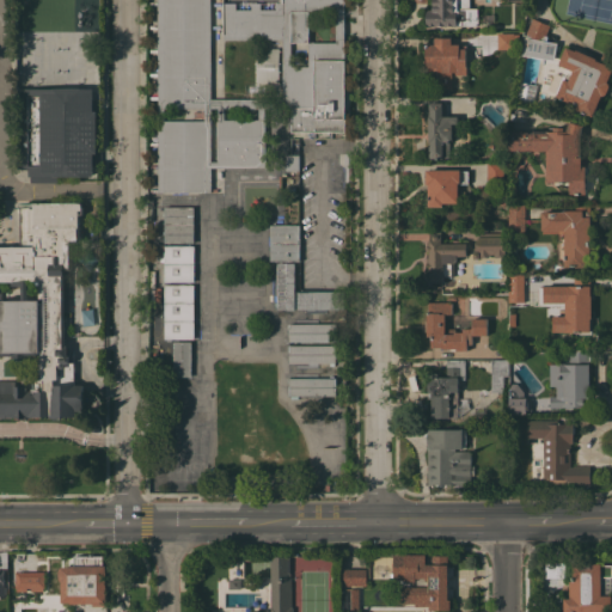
[(158,193),(158,191),(150,191),(150,189),(157,189),(157,169),(150,169),(150,165),(158,165),(158,145),(150,145),(150,141),(157,141),(157,99),(150,99),(150,96),(157,96),(157,75),(150,75),(150,73),(157,73),(157,53),(150,53),(150,49),(157,49),(157,29),(150,29),(150,25),(157,25),(157,5),(150,5),(150,2),(158,2),(158,0),(210,0),(212,98),(210,108),(212,160),(218,160),(218,120),(224,118),(258,118),(265,118),(265,167),(210,167),(210,188),(218,188),(218,191),(210,191),(210,193),(158,193)]
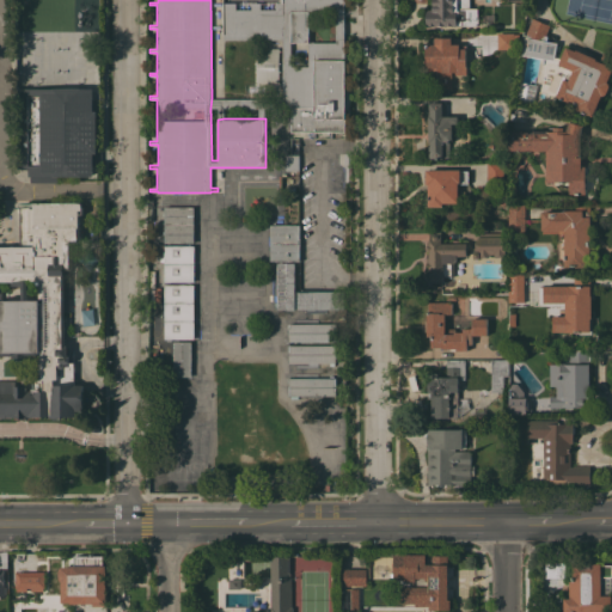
[(282,40),(226,40),(222,35),(222,2),(236,2),(236,8),(251,8),(251,2),(259,2),(259,8),(275,8),(275,2),(281,2),(281,0),(344,0),(344,86),(349,86),(349,110),(344,110),(344,132),(291,132),(291,106),(282,106),(282,98),(282,40)]
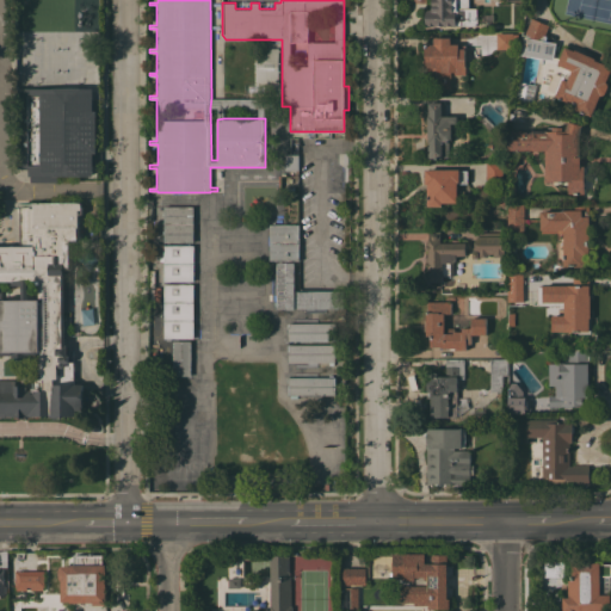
[(469,0),(469,8),(477,8),(477,23),(475,23),(475,25),(456,25),(456,26),(433,26),(433,25),(426,25),(425,10),(431,10),(431,0),(469,0)]
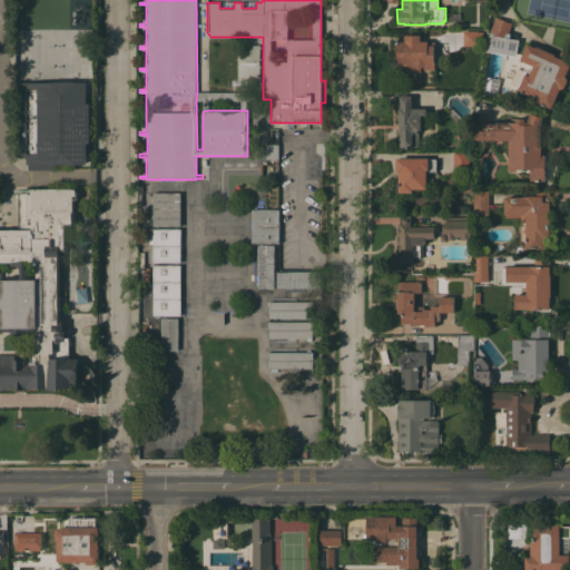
[(504,53),(504,55),(483,50),(487,32),(489,32),(497,16),(511,23),(508,32),(509,33),(509,38),(519,39),(516,56),(504,53)]
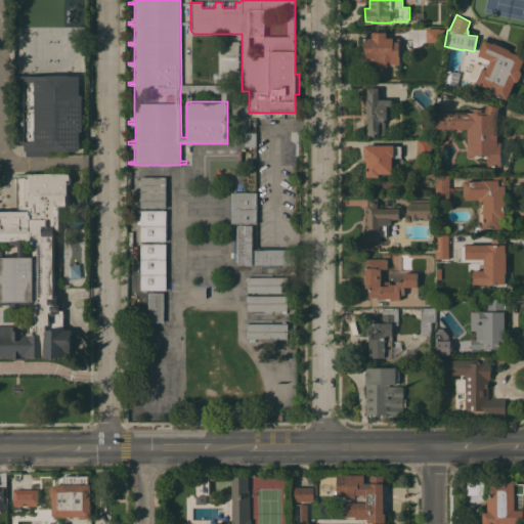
[(386,32),(387,38),(393,37),(393,38),(398,38),(399,56),(400,56),(400,63),(391,63),(391,61),(387,61),(387,76),(365,77),(364,38),(373,37),(373,32),(386,32)]
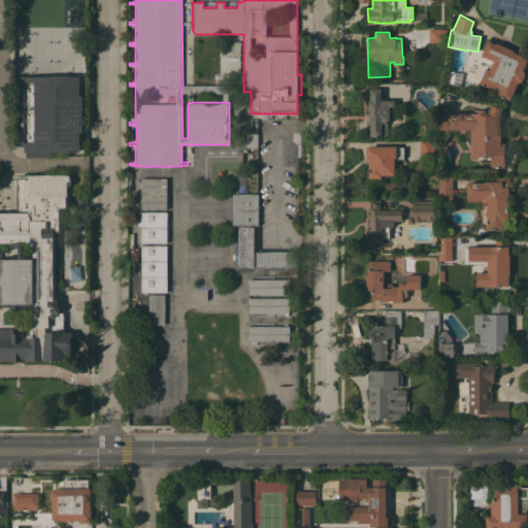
[(499,89),(491,86),(491,88),(480,83),(481,81),(479,80),(485,65),(488,66),(487,68),(491,69),(494,61),(482,56),(488,40),(496,43),(497,42),(515,50),(514,51),(518,53),(521,45),(527,47),(527,60),(524,70),(526,73),(523,81),(520,83),(519,81),(518,84),(518,85),(512,100),(497,94),(499,89)]
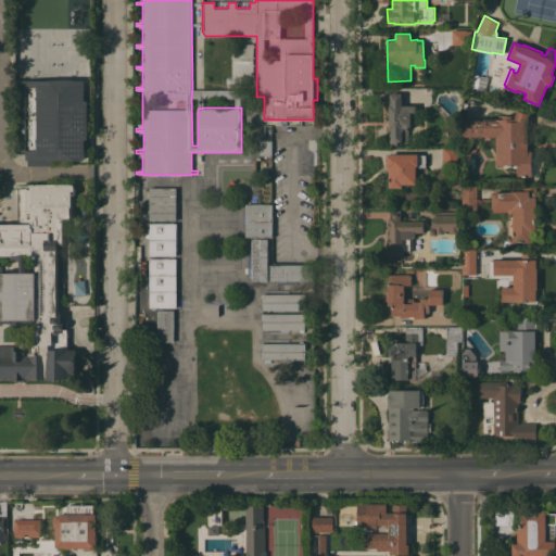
[(253,78),(232,78),(232,43),(253,43),(253,78)]
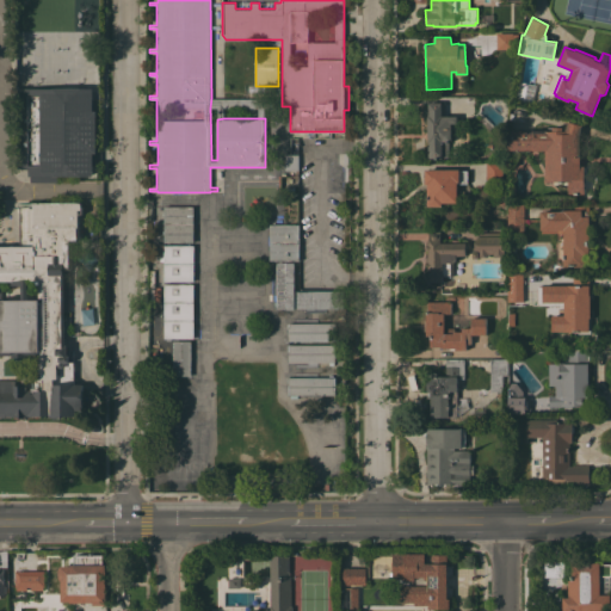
[(500,54),(500,71),(480,71),(480,54),(500,54)]
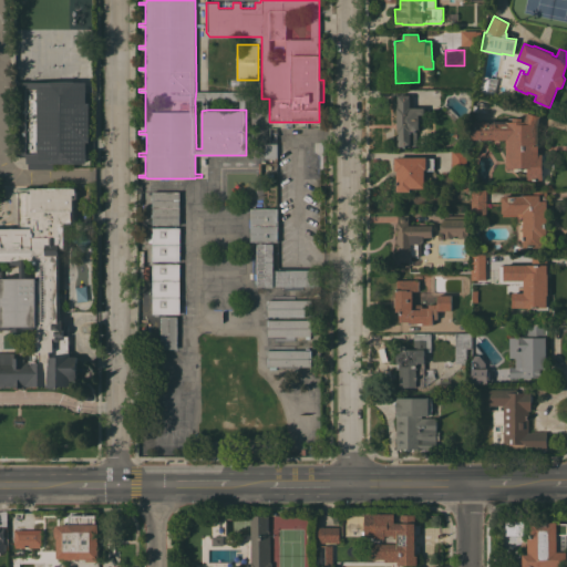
[(16,82),(75,81),(75,82),(86,82),(86,92),(90,92),(90,152),(86,152),(86,162),(53,162),(53,168),(29,168),(29,163),(27,163),(27,156),(17,156),(16,82)]
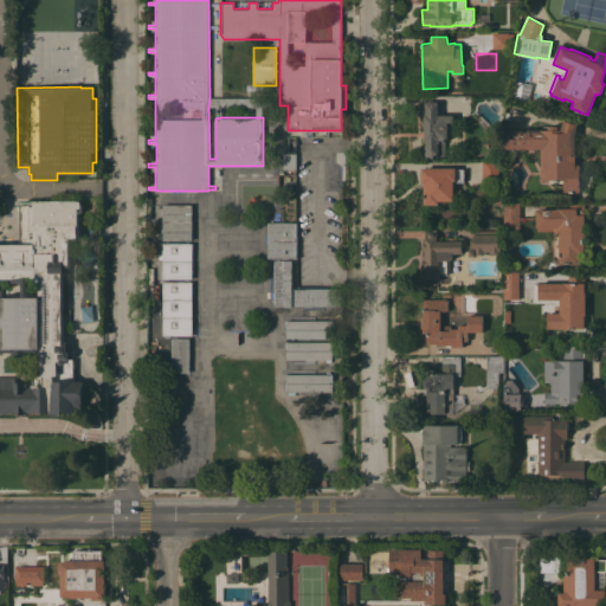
[(263,105),(263,117),(256,117),(256,107),(221,107),(221,117),(216,118),(216,107),(208,107),(210,97),(279,97),(279,105),(263,105)]
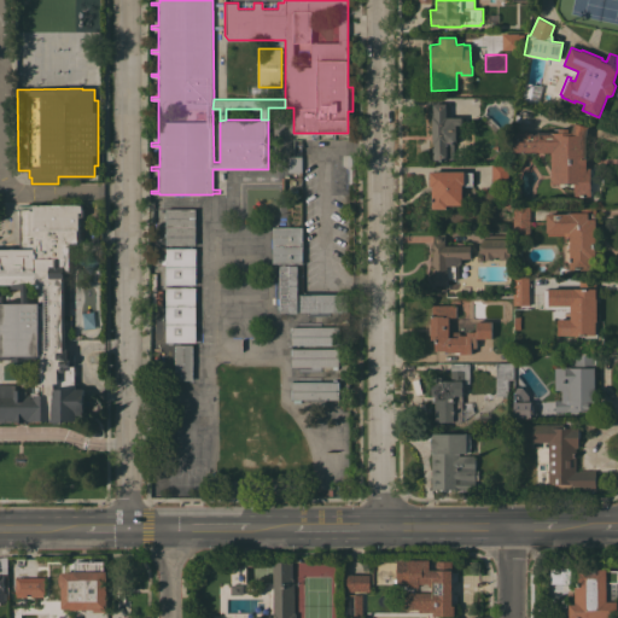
[(433,104),(447,103),(447,104),(450,104),(450,117),(462,117),(462,124),(456,124),(456,141),(454,141),(454,158),(447,158),(447,159),(433,159),(433,104)]
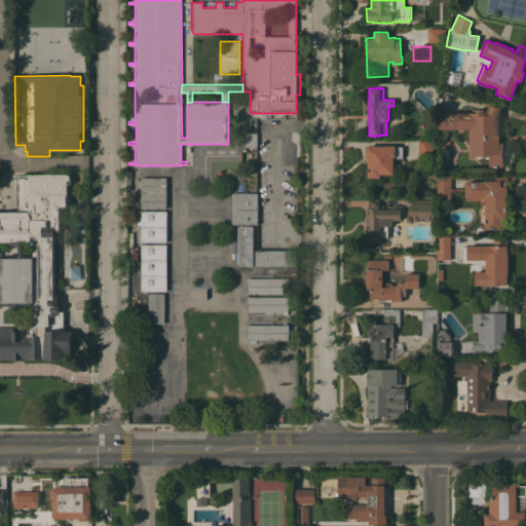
[(470,129),(459,129),(459,112),(471,112),(471,113),(476,113),(476,109),(484,109),(484,112),(486,112),(489,104),(490,105),(491,102),(501,105),(500,107),(501,107),(499,115),(499,142),(503,142),(503,166),(490,166),(490,158),(486,158),(486,155),(481,155),(481,158),(478,158),(478,156),(470,156),(470,155),(470,129)]
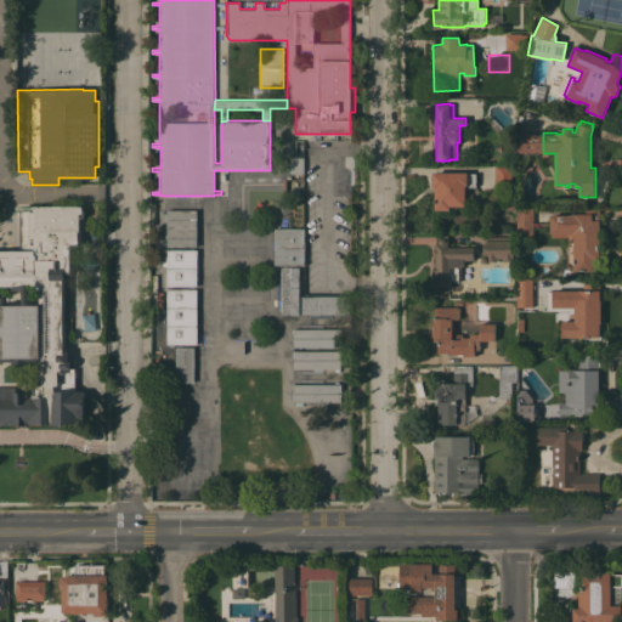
[(516,152),(518,133),(542,134),(542,152),(516,152)]
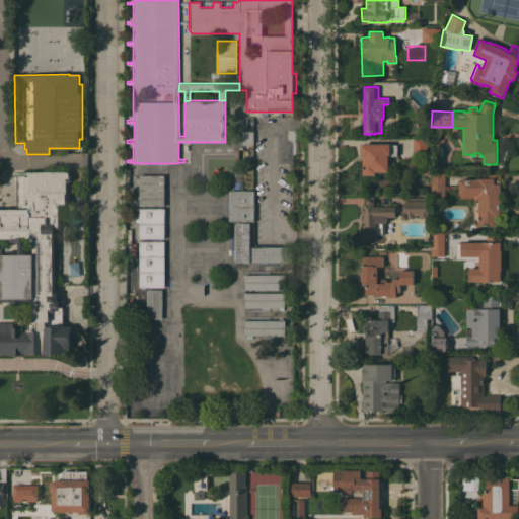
[(253,144),(242,144),(242,141),(239,141),(239,135),(242,135),(242,131),(253,131),(253,144)]
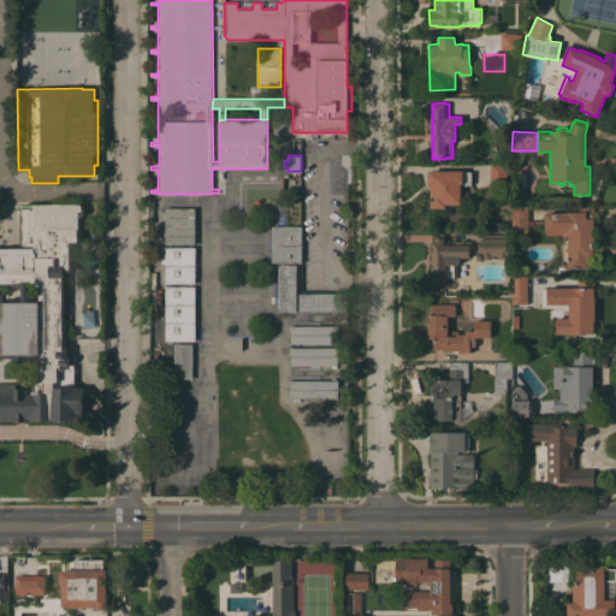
[(490,164),(507,164),(507,185),(490,185),(490,164)]
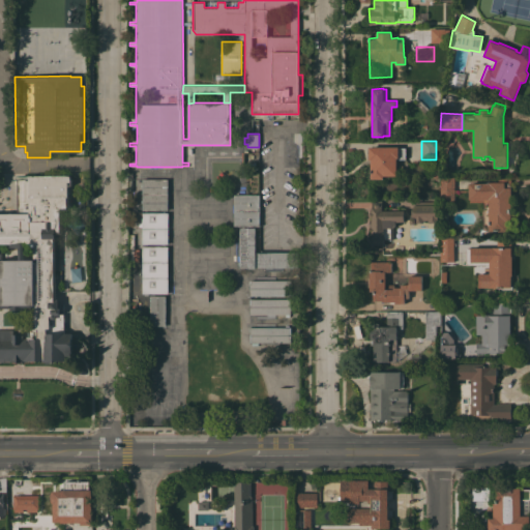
[(399,146),(399,148),(406,147),(406,158),(396,158),(396,175),(383,175),(383,178),(382,178),(382,180),(372,180),(372,179),(371,179),(371,159),(369,159),(369,147),(399,146)]
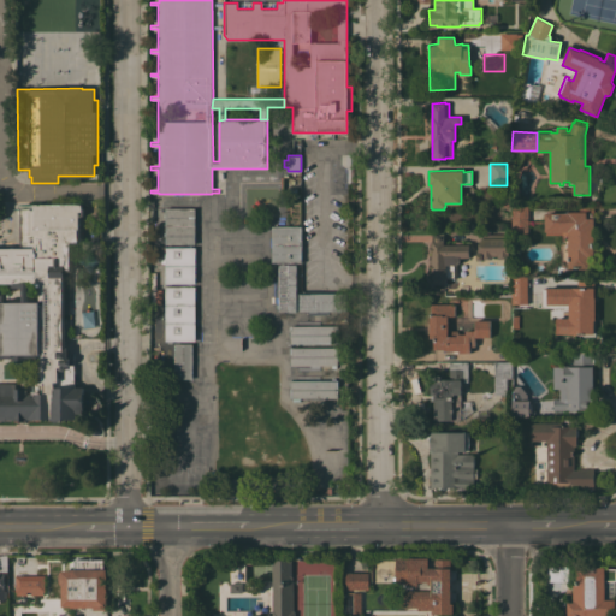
[(21,231),(21,208),(30,208),(30,203),(82,203),(82,212),(80,212),(80,229),(81,229),(81,231),(21,231)]
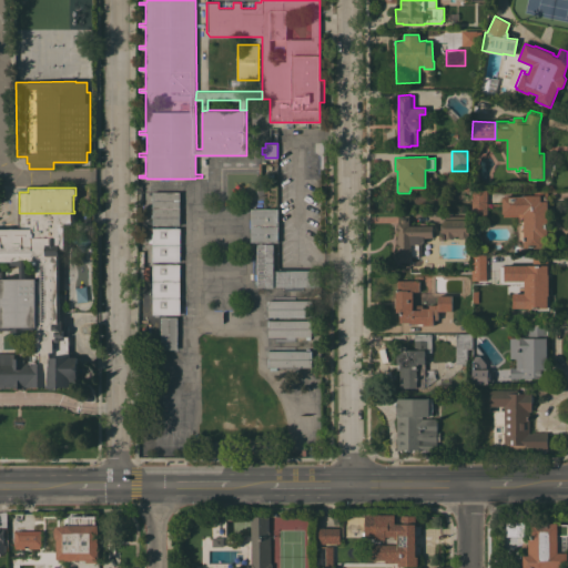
[(487,215),(473,215),(473,189),(487,189),(487,191),(487,215)]
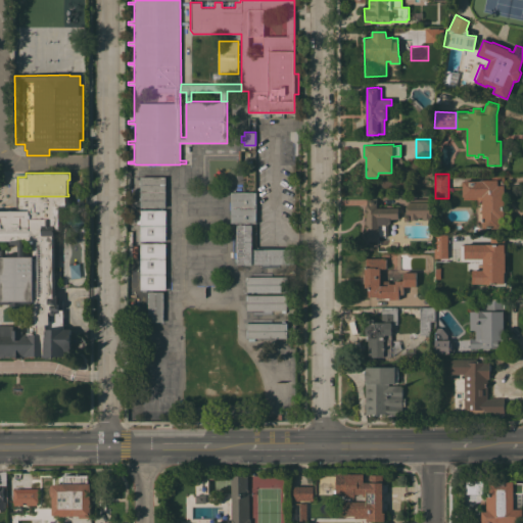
[(506,193),(504,193),(505,219),(501,219),(501,227),(487,227),(487,228),(483,228),(483,227),(478,227),(477,204),(476,204),(476,199),(463,199),(463,181),(482,180),(482,179),(491,179),(491,174),(504,174),(505,184),(506,184),(506,193)]
